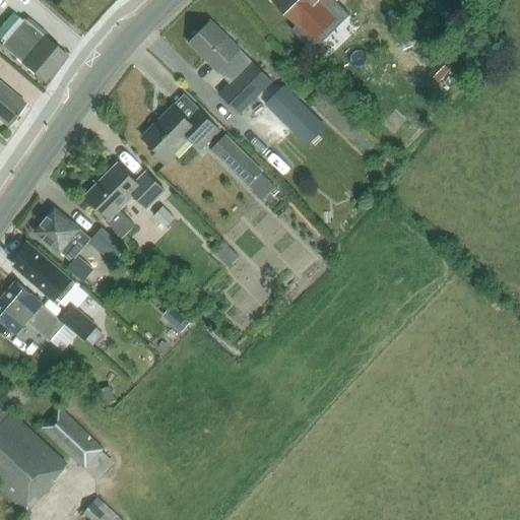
[(270,0),(296,24),(320,0),(270,0)]
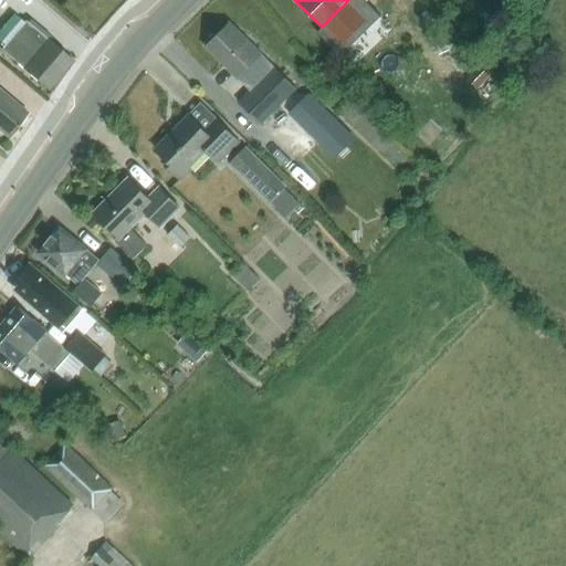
[(24,20),(23,20),(14,12),(0,28),(0,45),(1,46),(0,48),(48,90),(72,60),(46,38),(46,39),(24,20)]
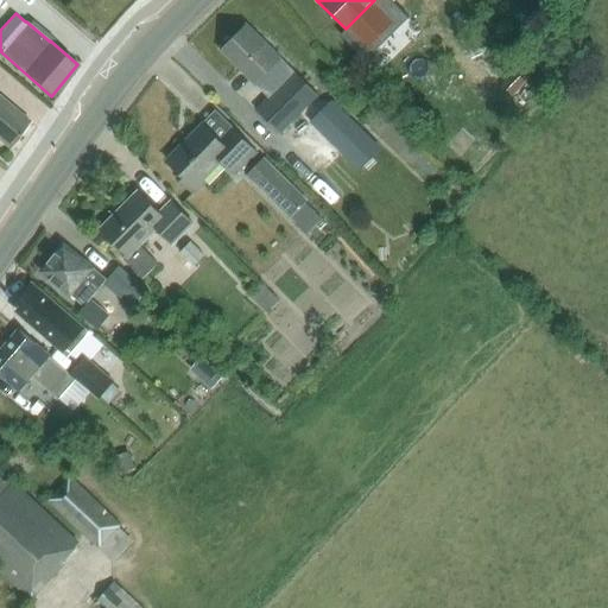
[(277,131),(302,107),(340,145),(353,131),(315,93),(245,24),(220,49),(267,96),(254,109),(277,131)]
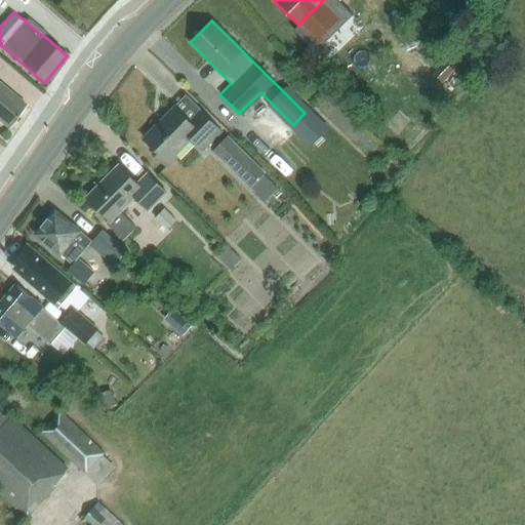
[(26,105),(0,82),(0,120),(7,126),(26,105)]
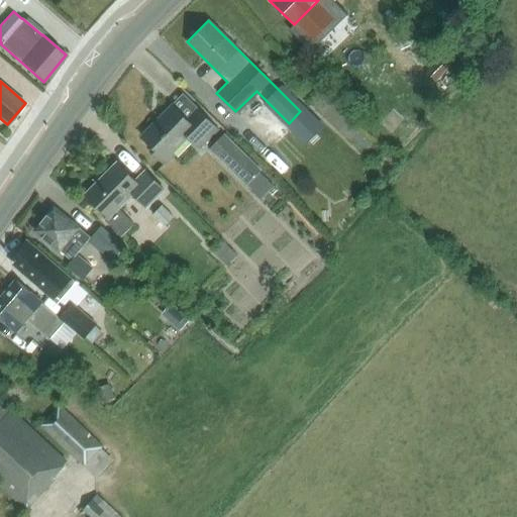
[(197,146),(216,127),(197,108),(186,119),(173,106),(159,120),(140,137),(150,147),(147,151),(161,164),(172,152),(170,150),(185,135),(197,146)]
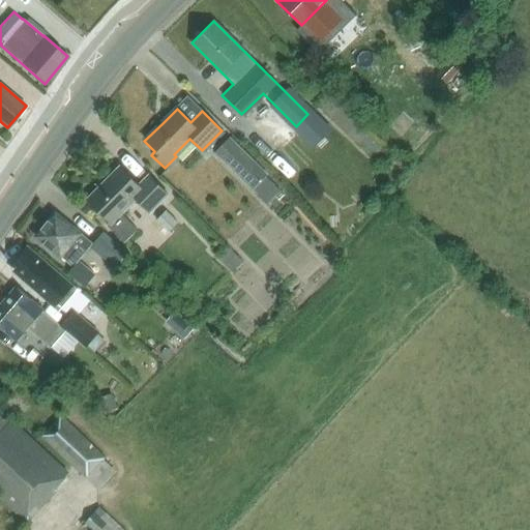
[(231,137),(214,153),(268,205),(271,202),(275,206),(285,196),(266,178),(269,175),(231,137)]
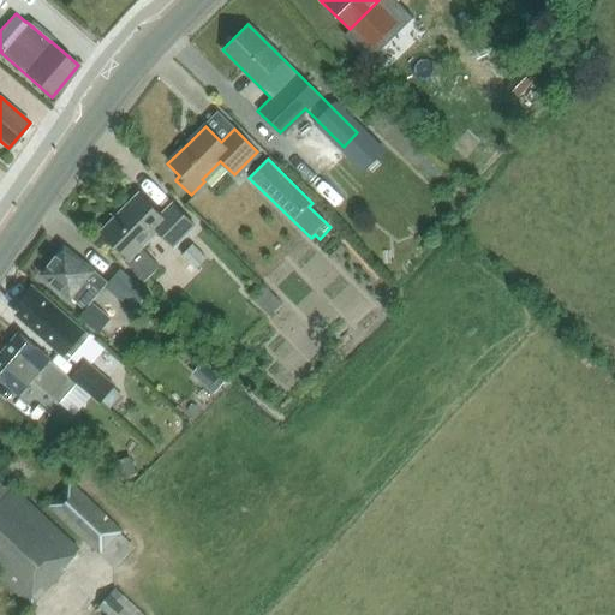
[(143,284),(159,269),(141,250),(157,233),(173,250),(195,228),(172,204),(160,215),(141,196),(101,233),(126,260),(124,263),(143,284)]
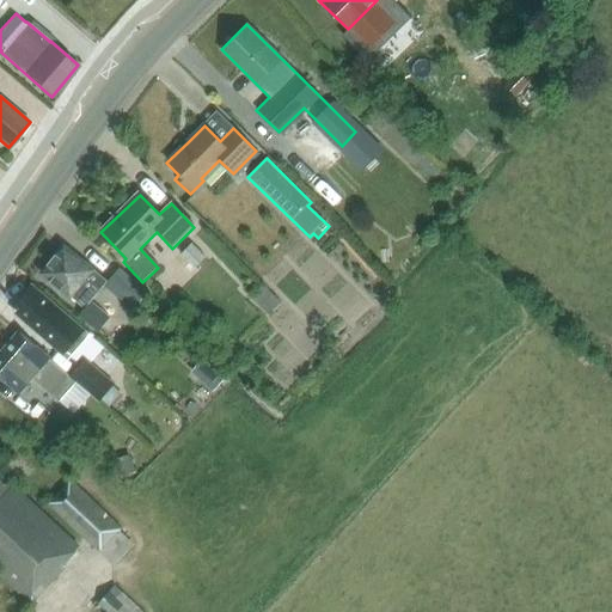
[(181,255),(194,268),(204,258),(191,244),(181,255)]
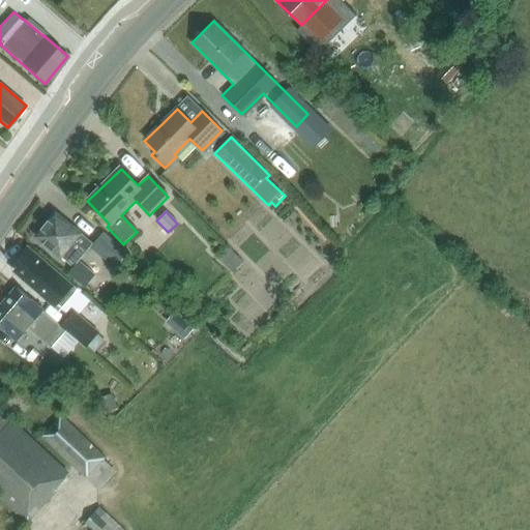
[(59,257),(60,255),(71,265),(65,271),(82,286),(93,273),(77,259),(91,241),(87,238),(68,222),(66,224),(54,213),(36,234),(46,242),(45,244),(59,257)]
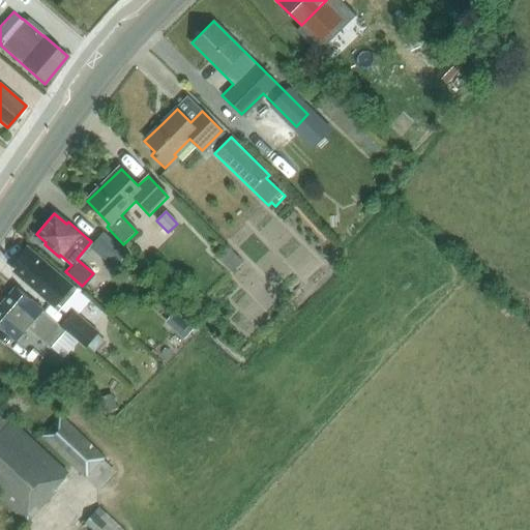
[(227,246),(216,257),(232,271),(242,260),(227,246)]
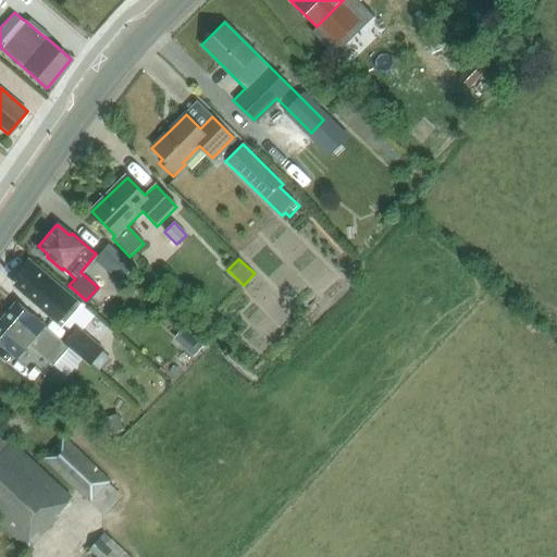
[(89,308),(77,297),(75,300),(59,286),(45,274),(31,261),(11,285),(37,308),(46,298),(75,324),(89,308)]
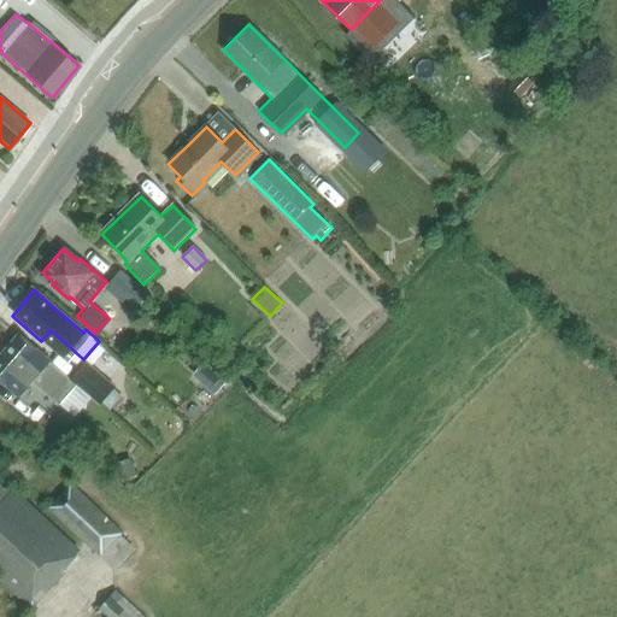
[(77,386),(19,334),(0,354),(0,381),(19,398),(33,382),(59,406),(60,404),(77,386)]
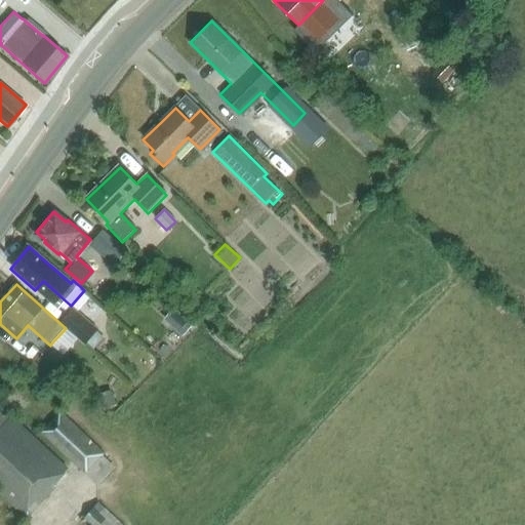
[(99,329),(74,308),(61,323),(86,345),(99,329)]
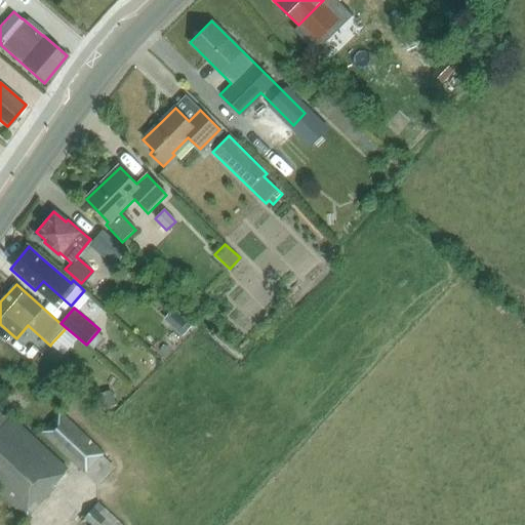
[(99,394),(105,408),(117,404),(112,390),(99,394)]
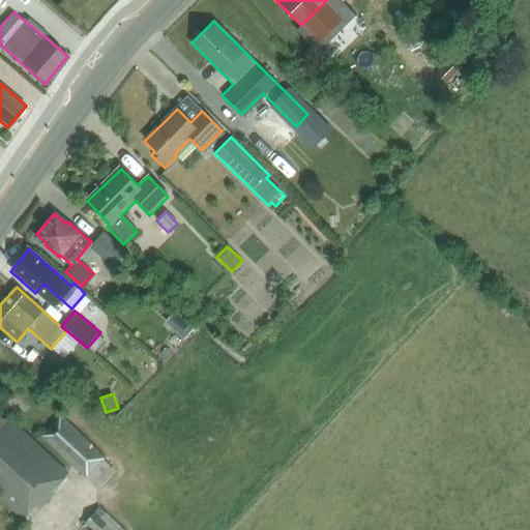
[(41,436),(99,489),(116,470),(104,459),(106,457),(61,415),(41,436)]
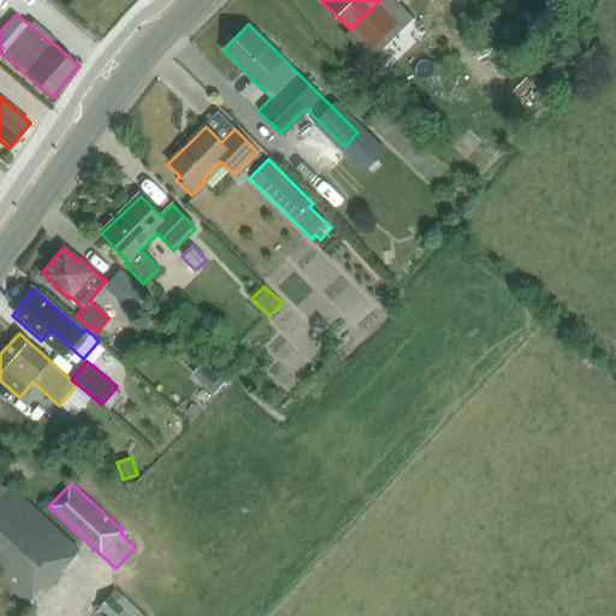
[(64,569),(78,554),(6,486),(4,489),(0,485),(0,578),(31,608),(66,572),(64,569)]
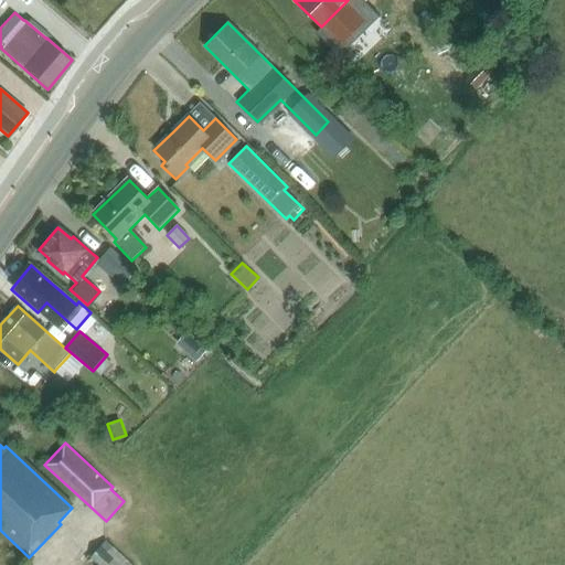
[(131,564),(106,541),(92,557),(99,564),(131,564)]
